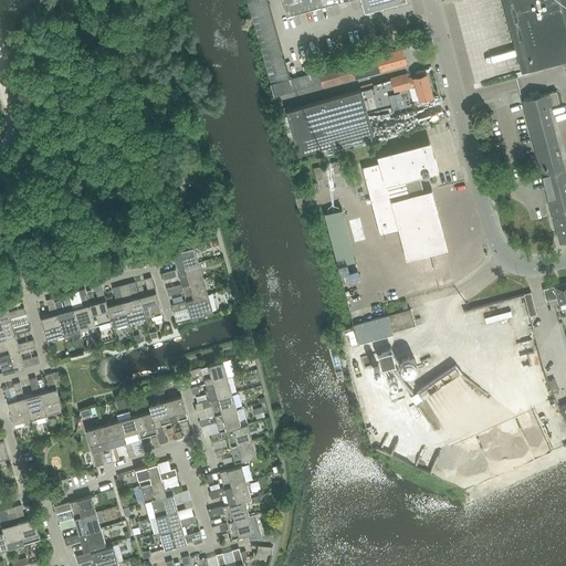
[(365,0),(366,2),(376,0),(282,0),(286,14),(338,0),(365,0)]
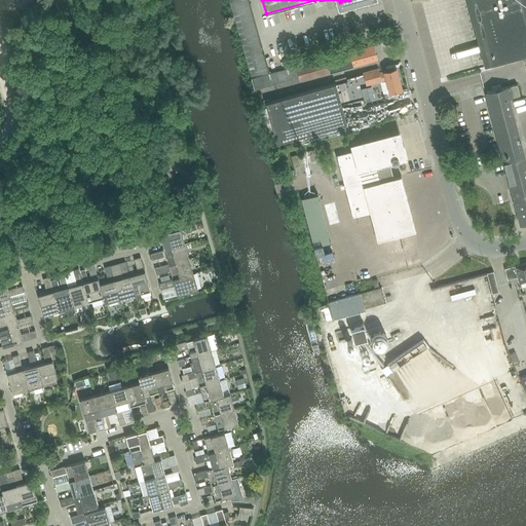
[(525,0),(473,0),(490,66),(525,55),(525,0)]
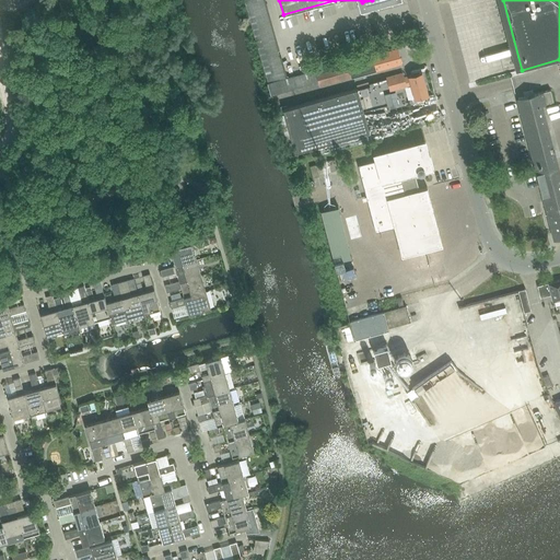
[(315,70),(267,82),(270,94),(318,81),(318,84),(401,61),(397,47),(371,54),(372,55),(347,61),(347,60),(315,69),(315,70)]
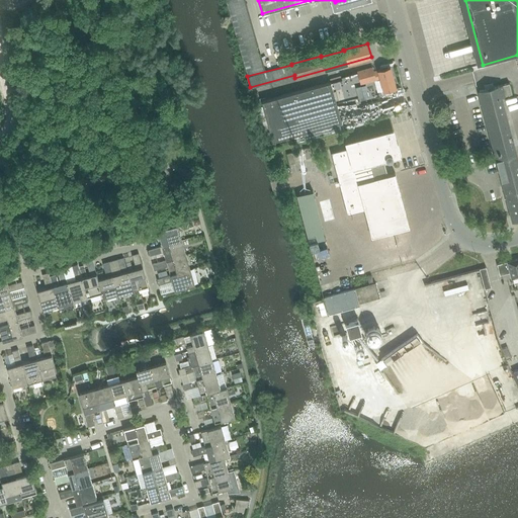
[(396,88),(390,67),(390,66),(378,69),(378,70),(374,71),(372,67),(357,71),(360,84),(380,78),(383,91),(396,88)]
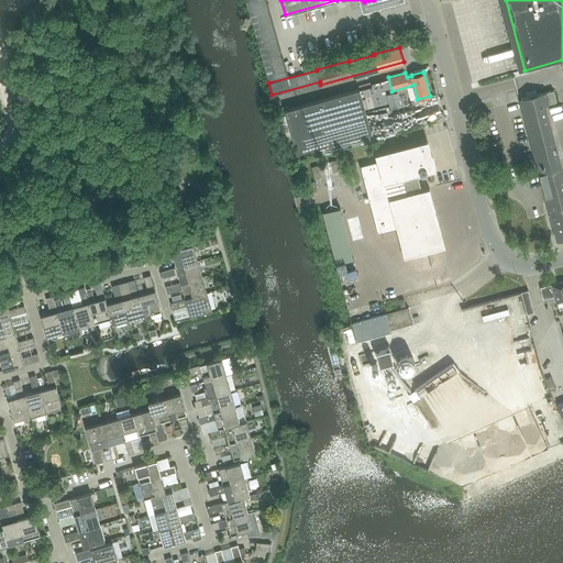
[(374,87),(364,89),(367,103),(376,101),(374,87)]
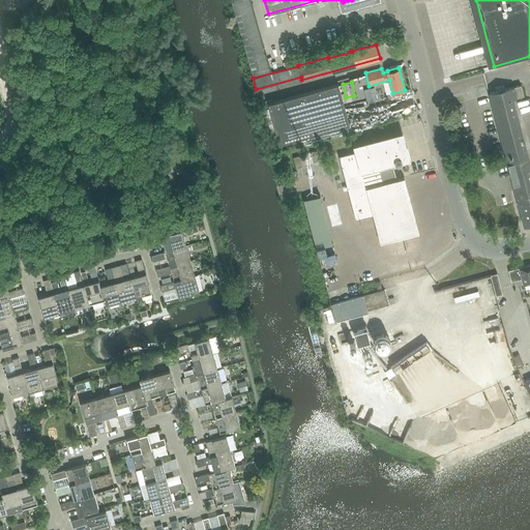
[(349,124),(339,84),(267,102),(278,144),(349,124)]
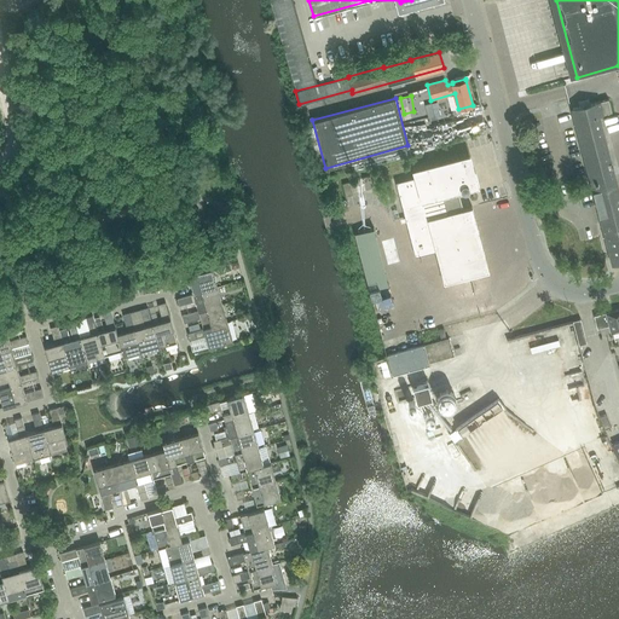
[(618,262),(618,192),(599,115),(611,113),(607,99),(571,109),(612,265),(618,262)]
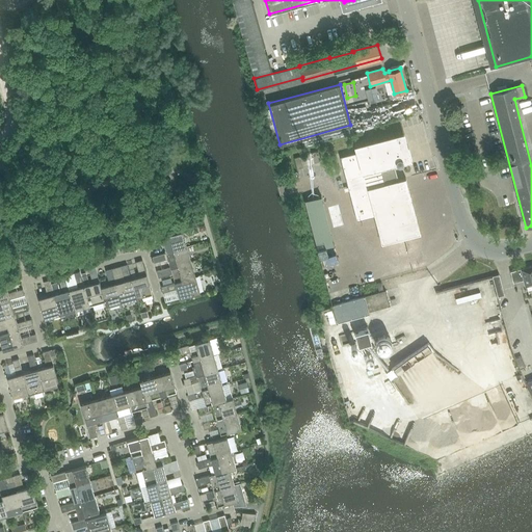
[(408,159),(406,150),(402,135),(356,148),(357,152),(340,157),(356,220),(374,216),(381,243),(420,234),(414,207),(405,178),(398,180),(394,163),(396,162),(396,163),(397,164),(398,164),(399,164),(400,164),(401,164),(402,163),(402,162),(403,162),(403,161),(403,160),(408,159)]
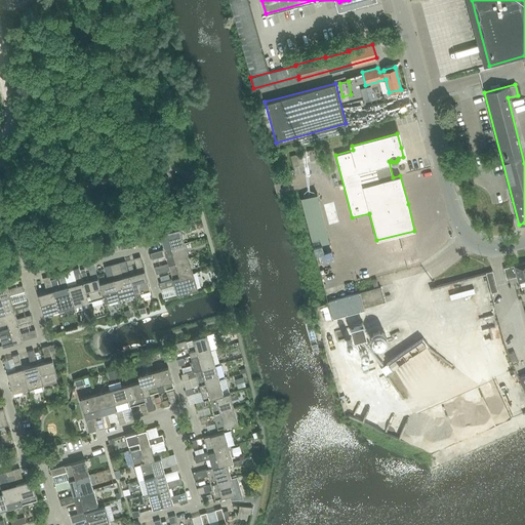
[(309,150),(311,160),(317,158),(314,148),(309,150)]
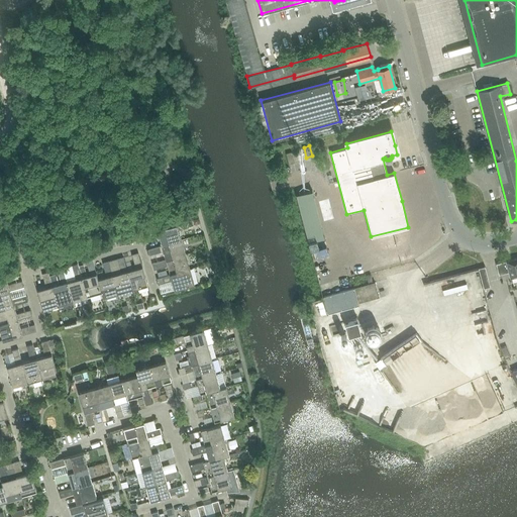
[(287,152),(290,164),(295,162),(292,151),(287,152)]
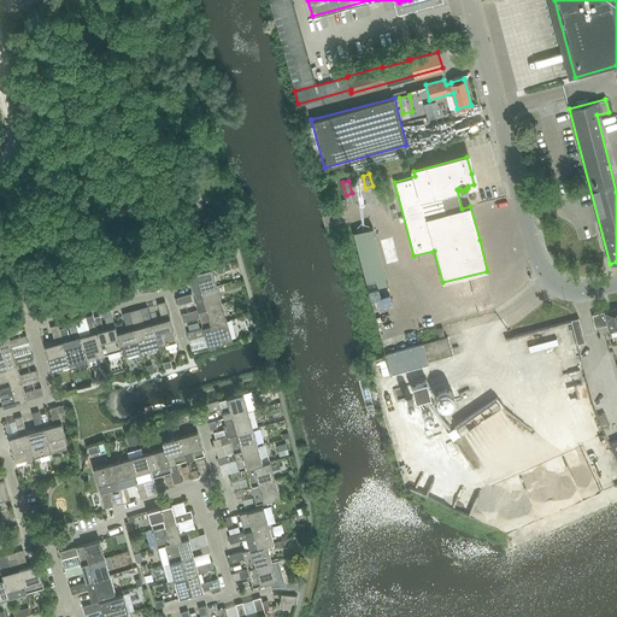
[(371,227),(352,233),(363,270),(368,288),(387,283),(382,265),(371,227)]
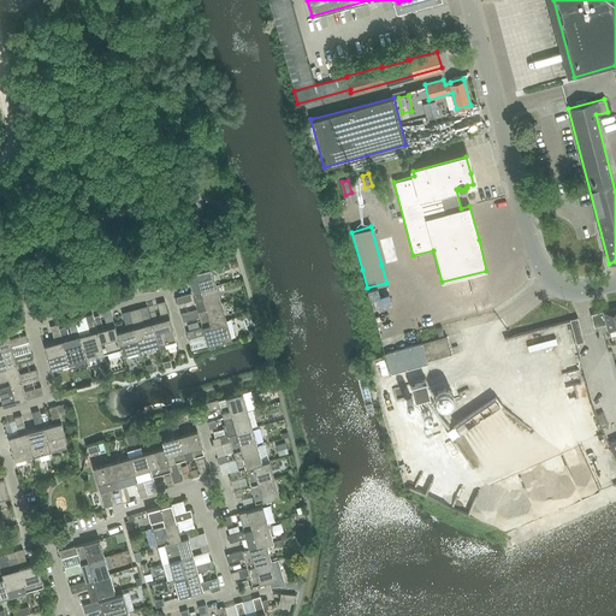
[(193,292),(217,285),(211,267),(188,274),(178,277),(171,279),(173,286),(189,283),(193,292)]
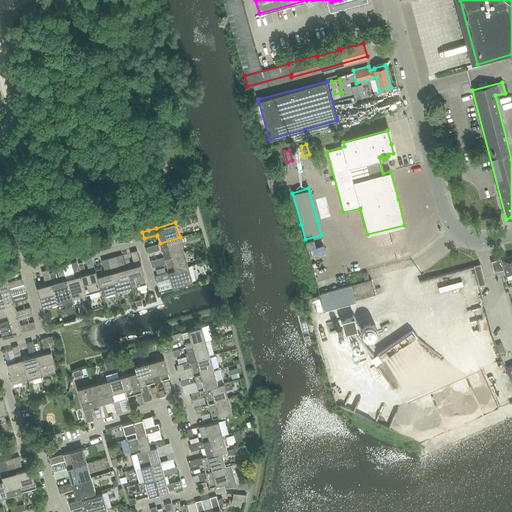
[(160,243),(146,247),(148,253),(162,249),(164,257),(184,251),(180,237),(160,243)]
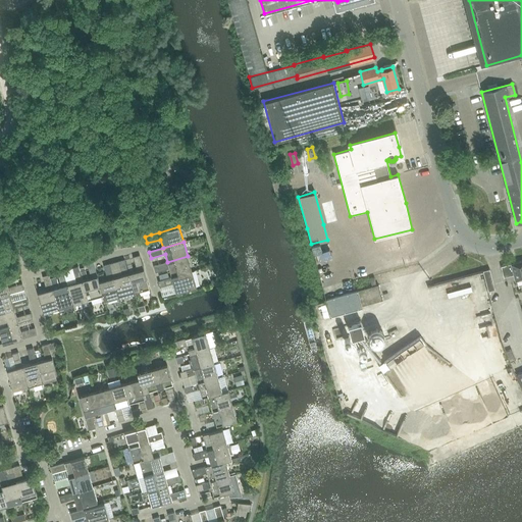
[(134,294),(149,289),(140,255),(133,257),(137,270),(128,273),(134,294)]
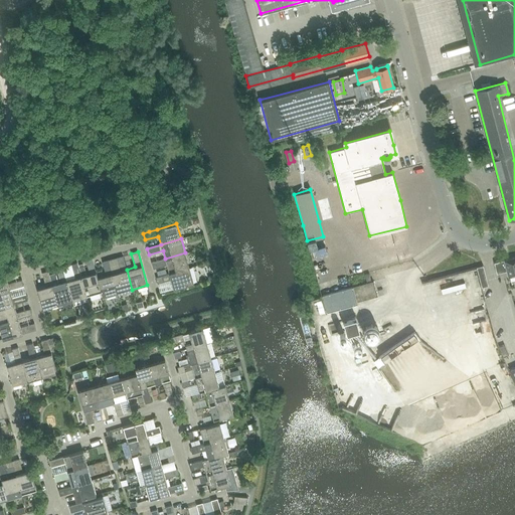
[(169,274),(189,268),(185,252),(151,263),(153,269),(167,265),(169,274)]
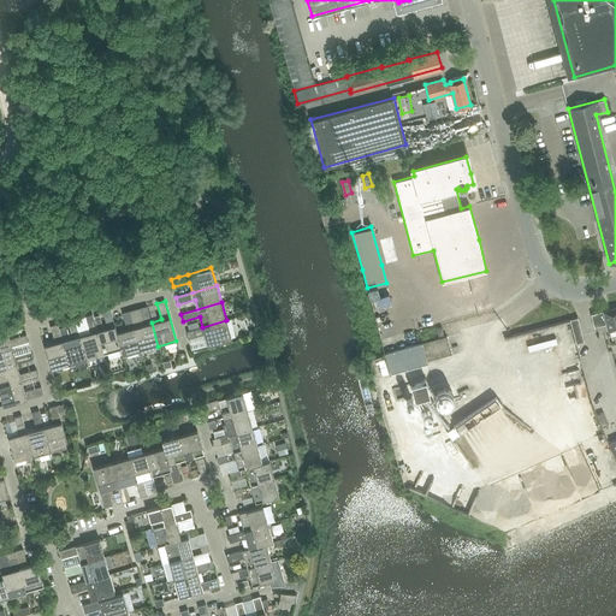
[(158,347),(152,323),(147,306),(140,308),(144,324),(134,327),(141,351),(158,347)]
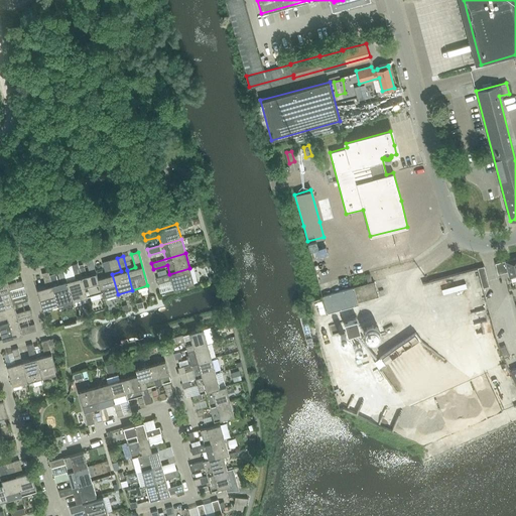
[(515,257),(505,261),(507,271),(509,278),(515,275),(515,257)]
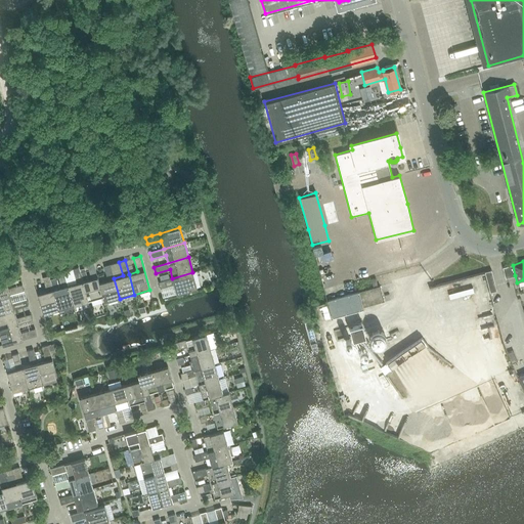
[(95,269),(93,262),(87,264),(89,271),(88,271),(91,278),(82,281),(88,301),(102,297),(103,297),(98,282),(99,282),(97,276),(95,269)]
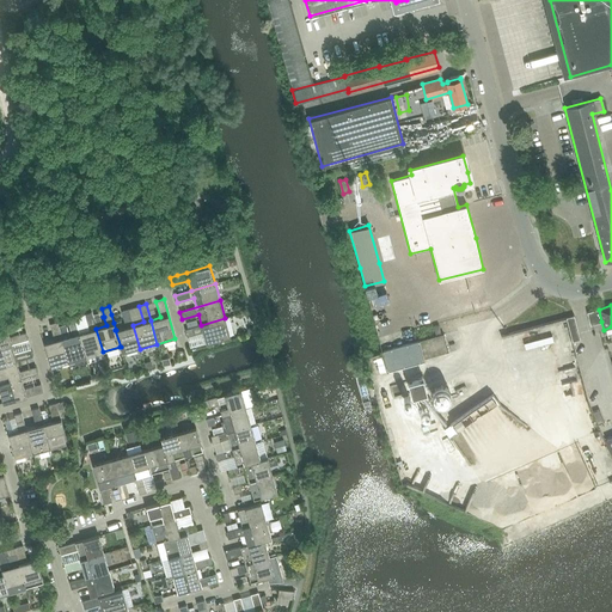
[(133,325),(130,314),(128,308),(121,311),(126,326),(116,330),(115,330),(121,347),(120,347),(122,354),(140,349),(133,325)]
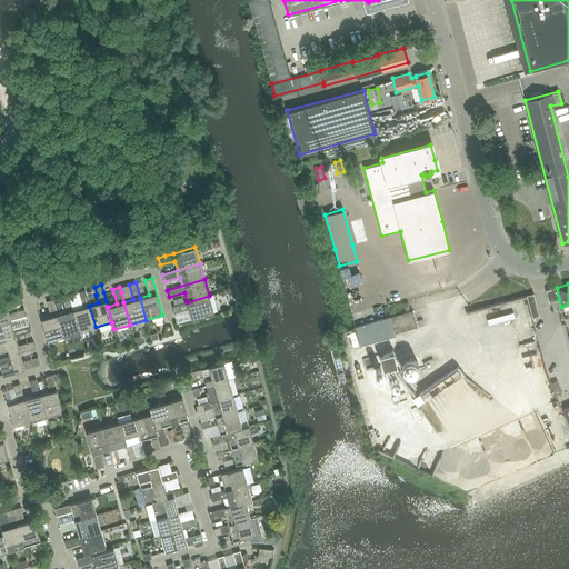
[(549,302),(559,299),(557,288),(546,290),(549,302)]
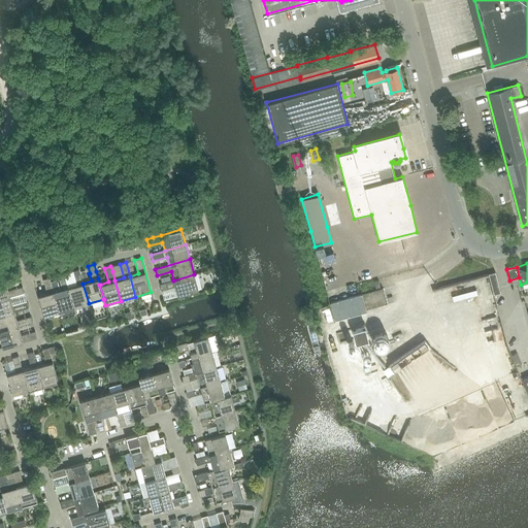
[(89,303),(83,284),(78,269),(73,270),(76,285),(68,288),(74,307),(89,303)]
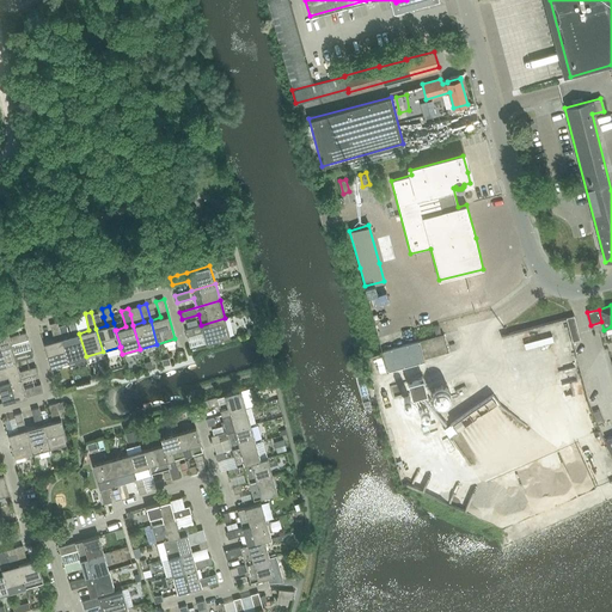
[(580,340),(574,316),(565,318),(573,342),(580,340)]
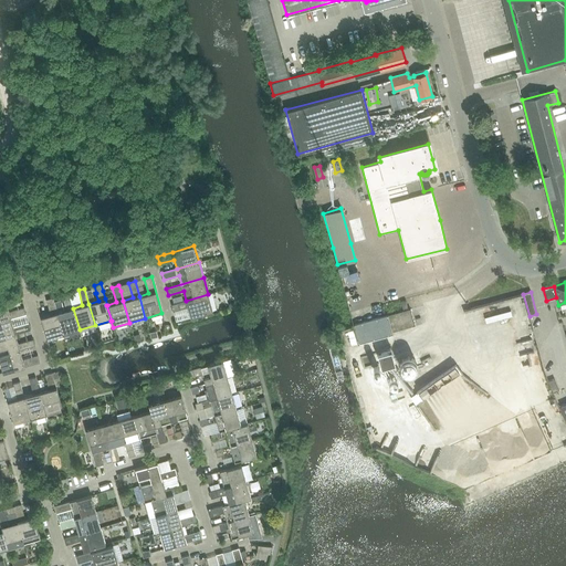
[(80,329),(73,308),(69,293),(62,295),(66,310),(58,313),(63,334),(80,329)]
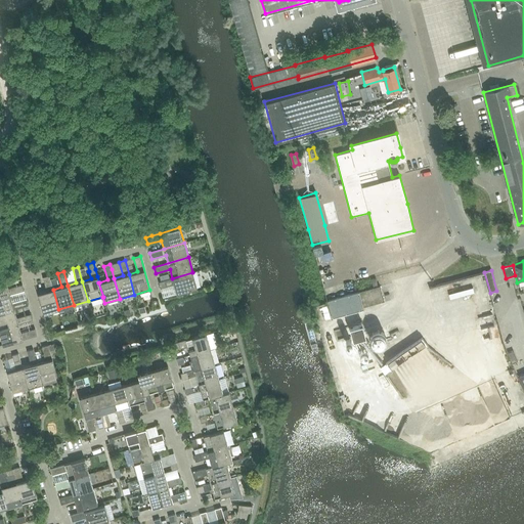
[(176,294),(197,288),(192,272),(172,278),(159,282),(160,289),(166,287),(174,285),(176,294)]
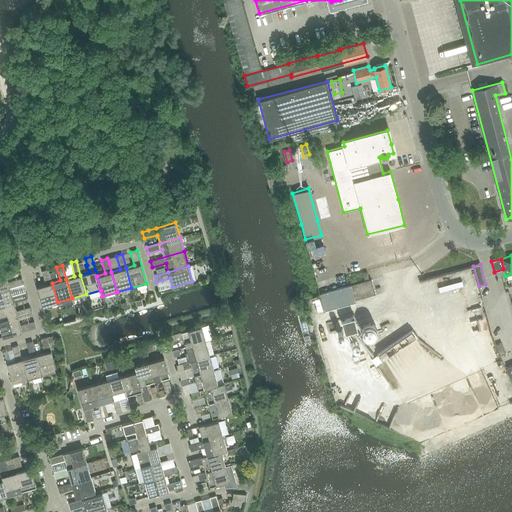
[(52,283),(48,269),(42,271),(46,284),(37,287),(42,307),(57,302),(52,283)]
